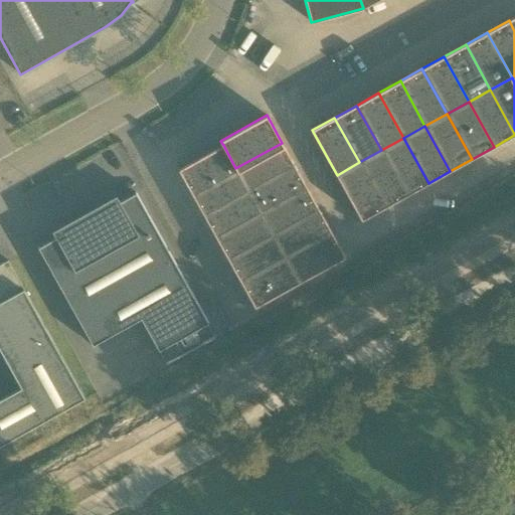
[(428,183),(403,138),(381,150),(406,195),(428,183)]
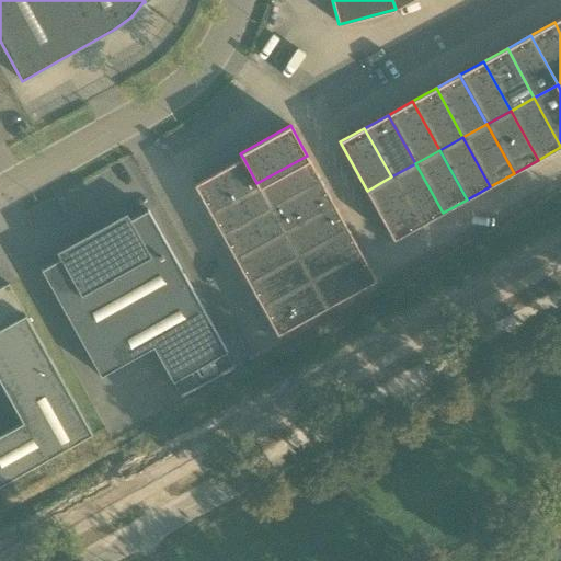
[(307,156),(256,183),(271,208),(321,180),(307,156)]
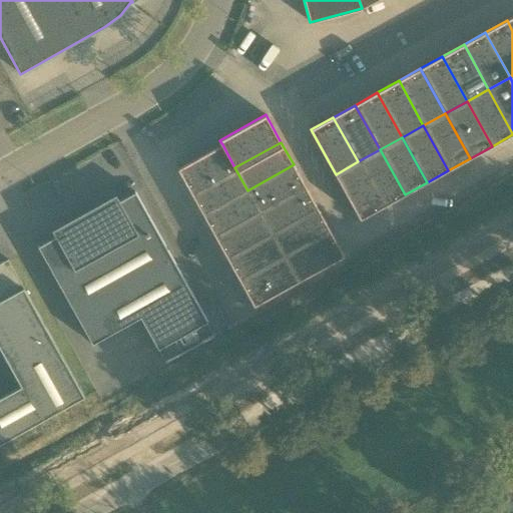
[(178,169),(190,192),(234,167),(222,144),(178,169)]
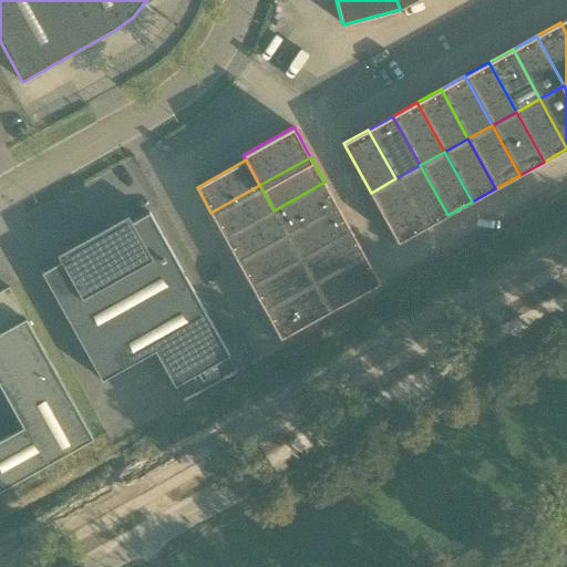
[(420,165),(395,178),(423,228),(447,215),(420,165)]
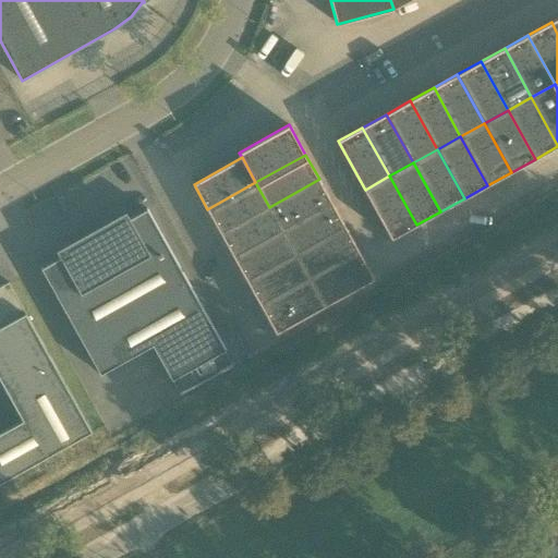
[(389,176),(365,190),(391,239),(416,225),(389,176)]
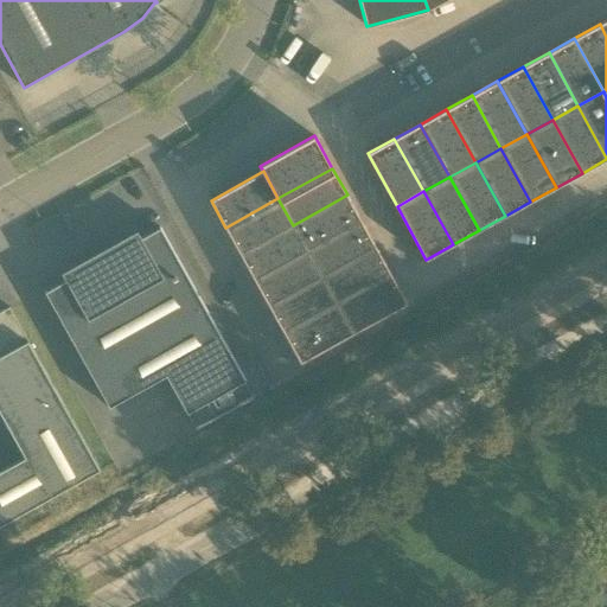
[(362,222),(347,195),(293,225),(308,253),(362,222)]
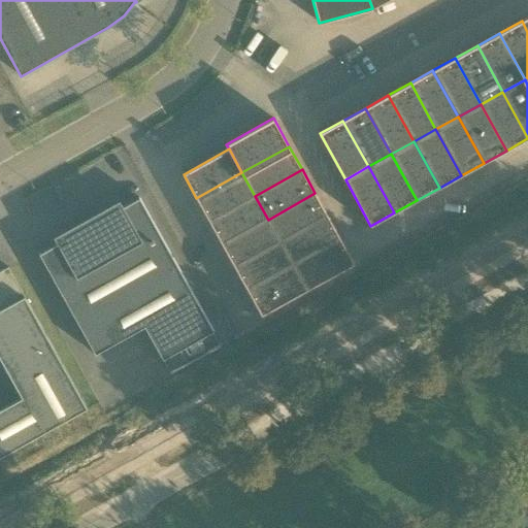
[(209,221),(255,196),(241,172),(196,198),(209,221)]
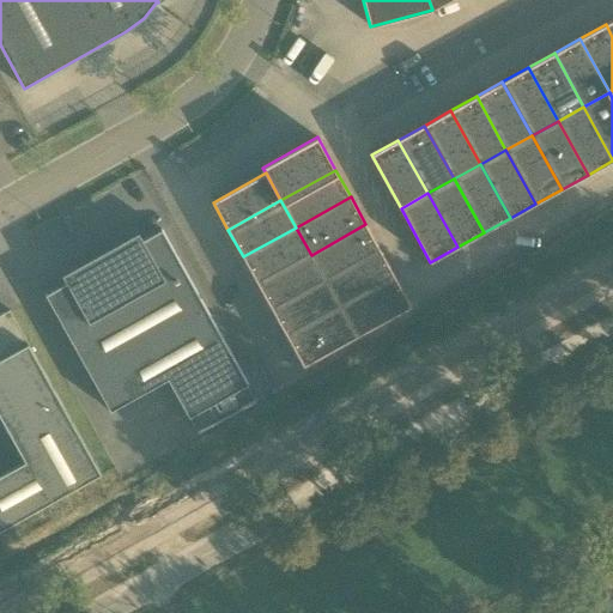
[(365,224),(311,255),(326,281),(381,252),(365,224)]
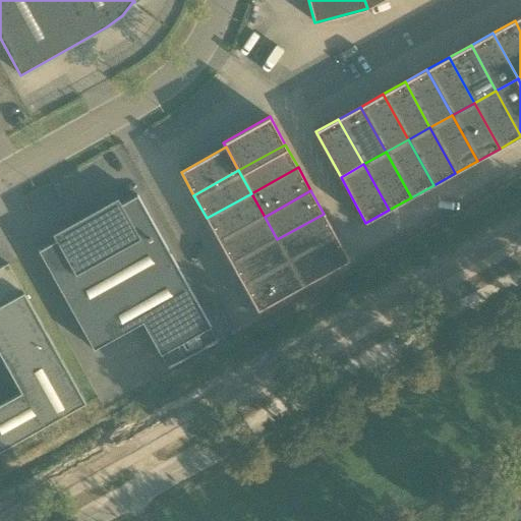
[(207,218),(220,241),(265,217),(251,193),(207,218)]
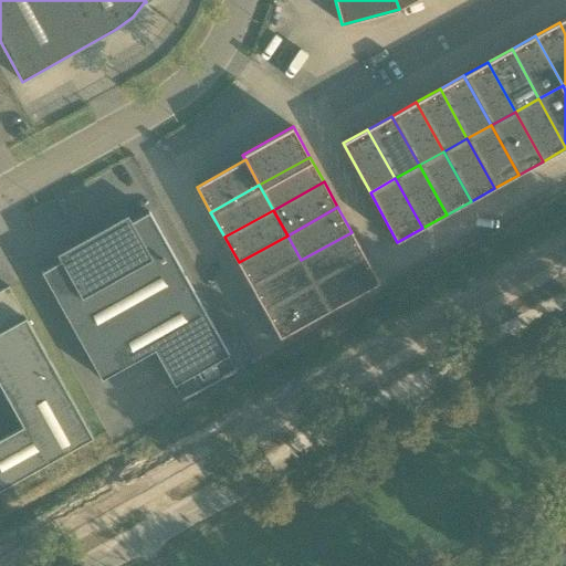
[(102,380),(155,350),(175,386),(229,355),(149,212),(130,222),(132,223),(127,226),(125,221),(76,249),(79,252),(67,259),(63,251),(58,254),(62,262),(42,272),(102,380)]
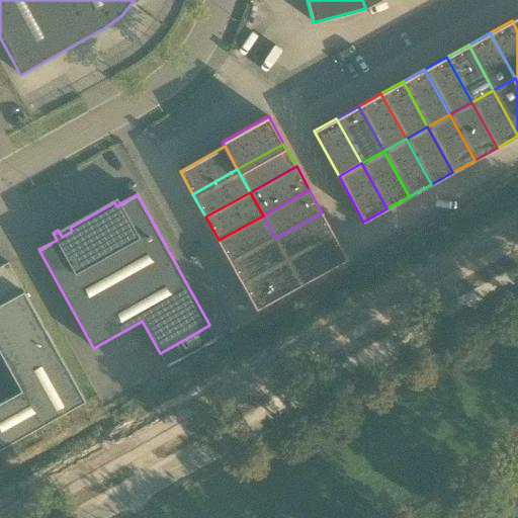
[(335,236),(322,212),(275,238),(288,261),(335,236)]
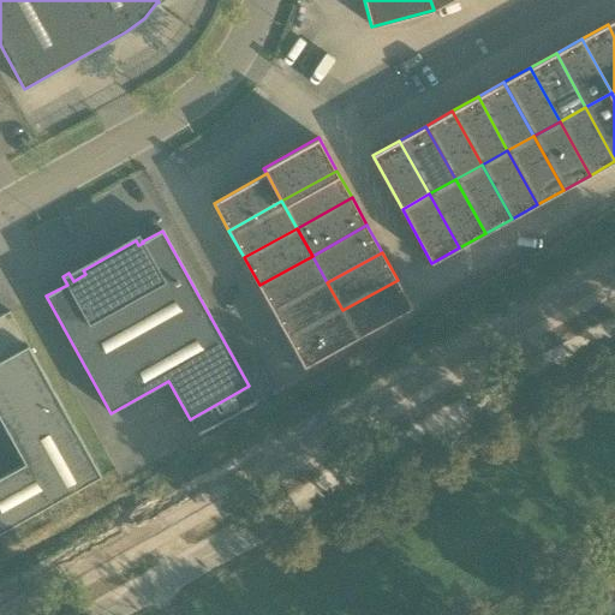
[(327,282),(312,256),(260,285),(274,312),(327,282)]
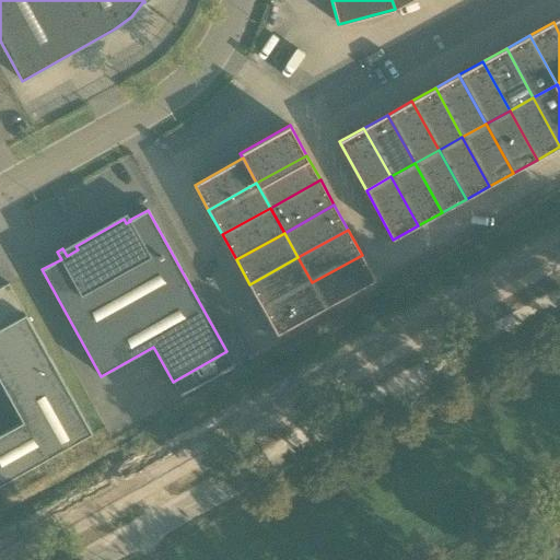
[(362,255),(312,282),(325,307),(375,280),(362,255)]
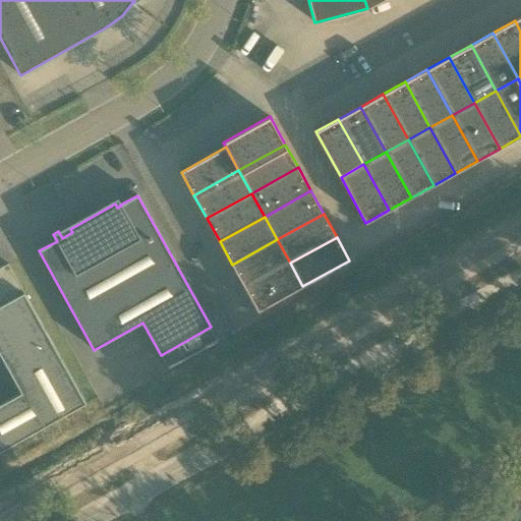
[(232,265),(245,288),(290,263),(277,239),(232,265)]
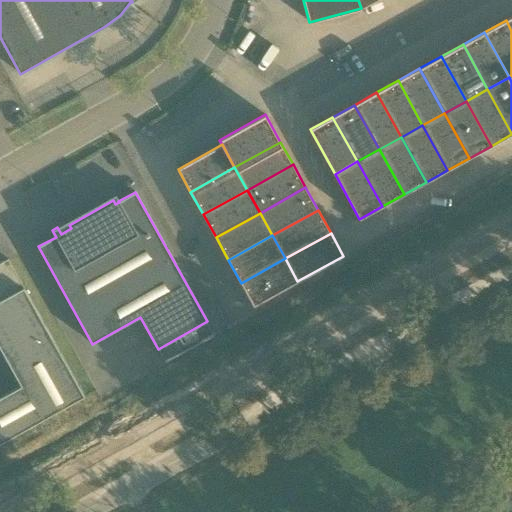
[(285,258),(241,283),(254,305),(297,281),(285,258)]
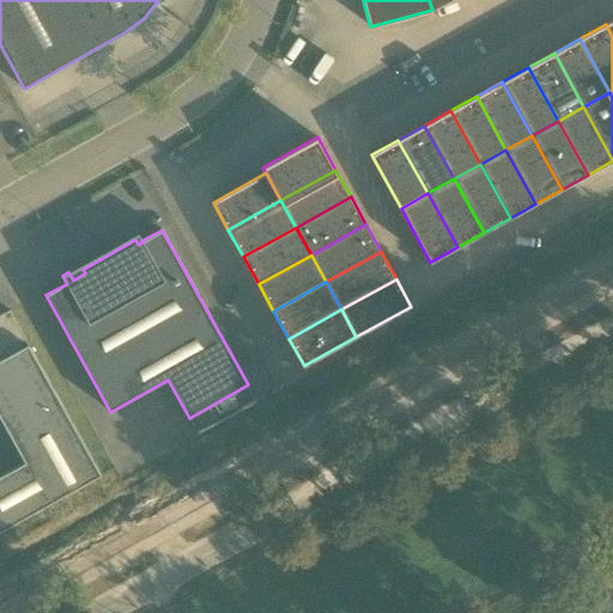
[(0,417),(25,462),(0,475),(0,530),(101,474),(10,310),(0,315),(0,417)]
